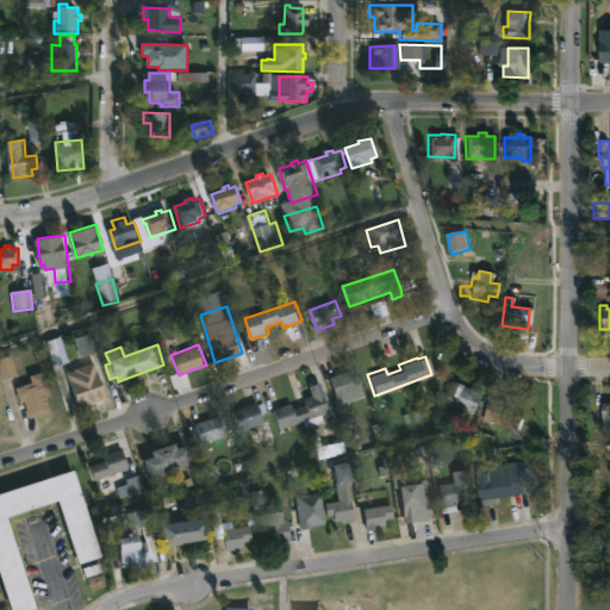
[(0,361),(0,372),(4,381),(18,375),(11,358),(0,361)]
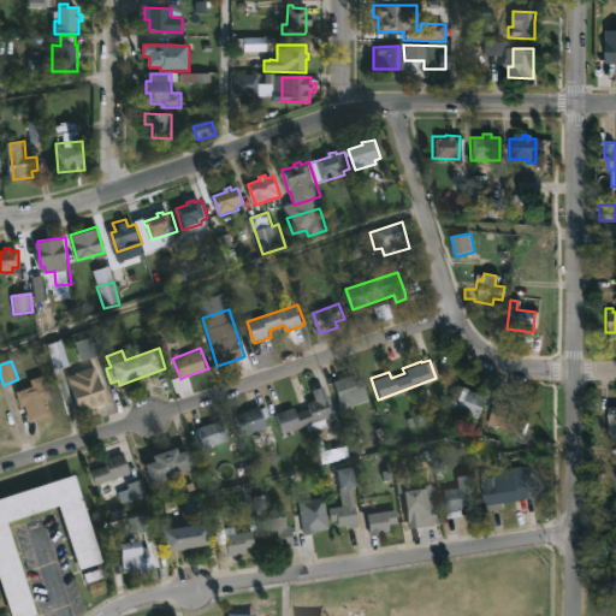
[(95,366),(98,373),(99,373),(108,402),(89,408),(88,404),(78,407),(69,377),(80,373),(78,371),(95,366)]
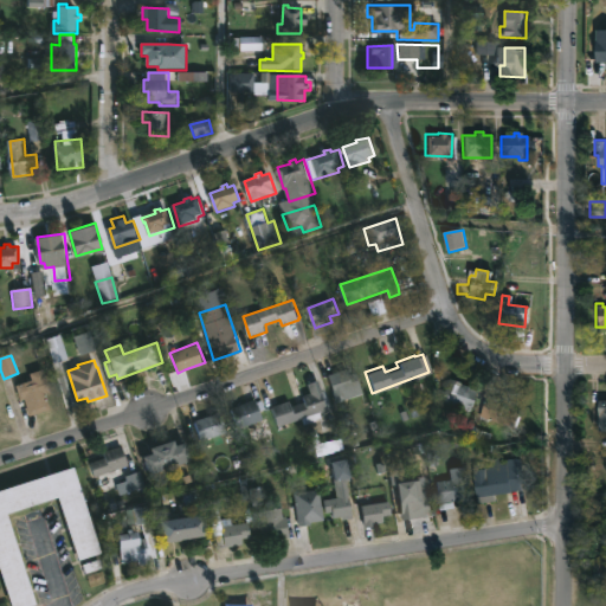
[(46,392),(52,408),(31,414),(25,398),(21,399),(17,384),(33,379),(31,373),(47,367),(55,388),(46,392)]
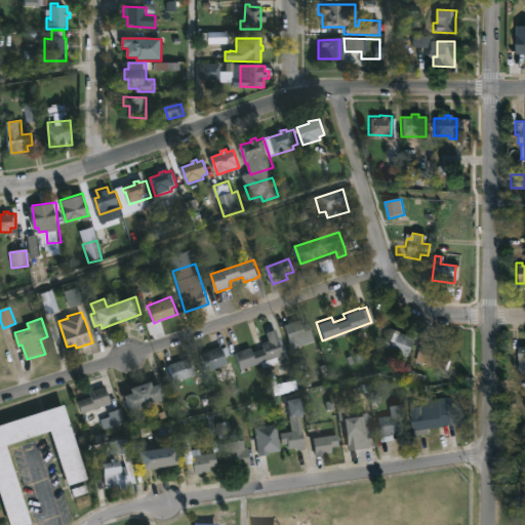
[(299,319),(300,322),(305,321),(312,340),(291,347),(283,325),(299,319)]
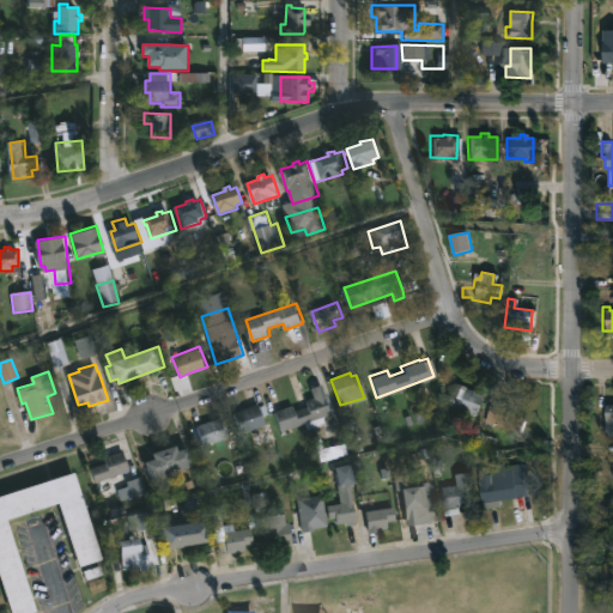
[(479,393),(471,414),(442,404),(450,382),(479,393)]
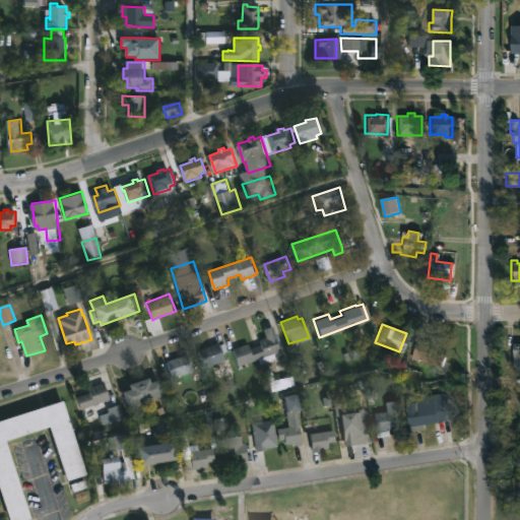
[(278,335),(282,333),(287,348),(283,350),(284,351),(272,355),(273,360),(262,364),(260,360),(241,366),(235,348),(250,343),(252,347),(263,343),(261,338),(268,336),(266,328),(275,325),(278,335)]
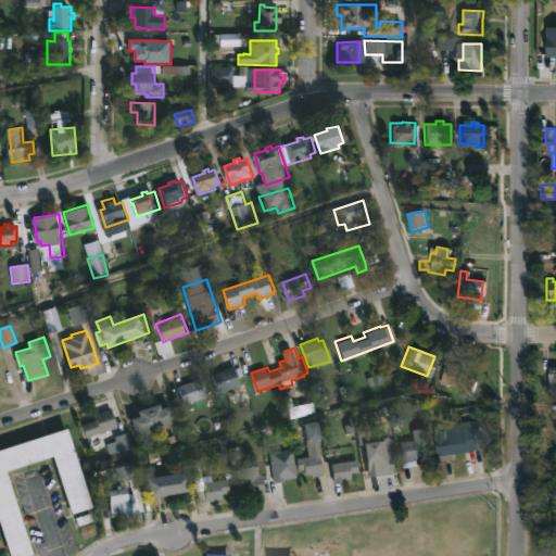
[(475,379),(469,392),(445,382),(445,384),(437,381),(444,361),(462,367),(459,373),(475,379)]
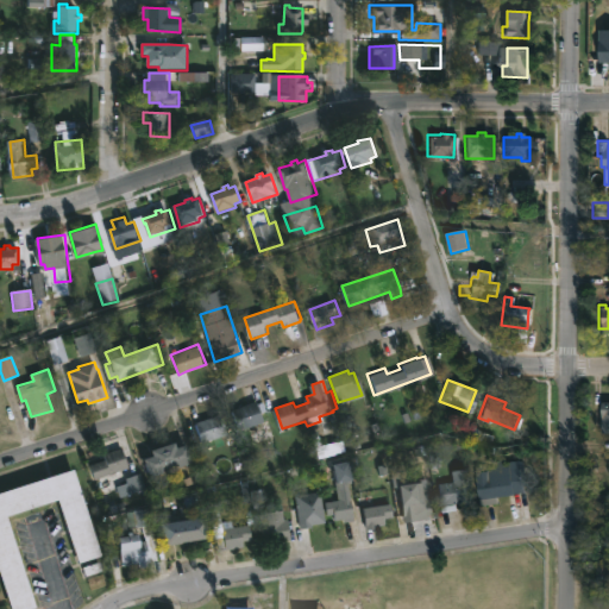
[(608,431),(598,431),(598,424),(586,422),(586,401),(608,400),(608,431)]
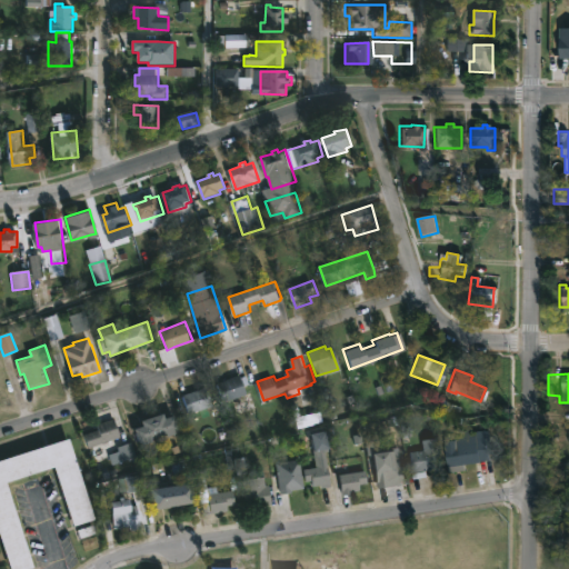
[(246,395),(221,402),(216,383),(239,375),(246,395)]
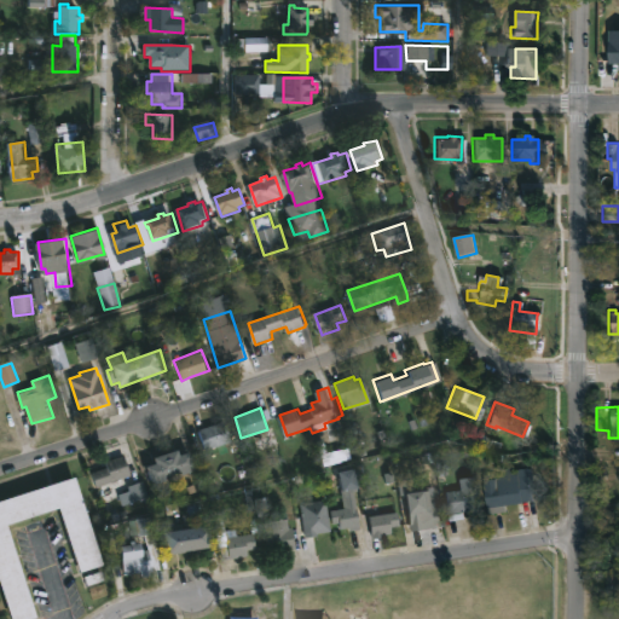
[(232,440),(208,450),(200,429),(225,420),(232,440)]
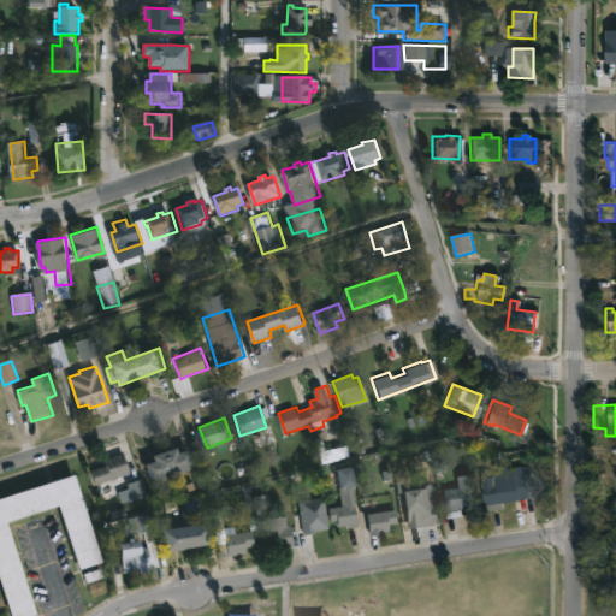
[(181,446),(183,451),(191,449),(197,467),(185,472),(184,468),(169,473),(170,475),(159,479),(158,477),(154,478),(147,457),(181,446)]
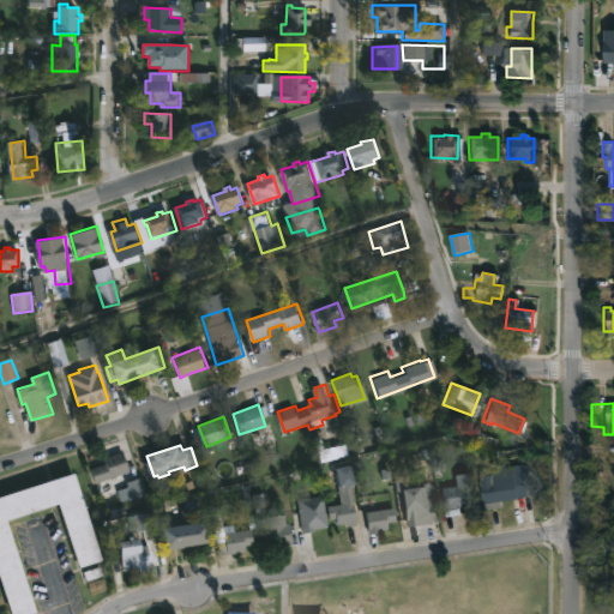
[(121,475),(98,483),(92,469),(109,463),(107,457),(125,451),(132,471),(121,475)]
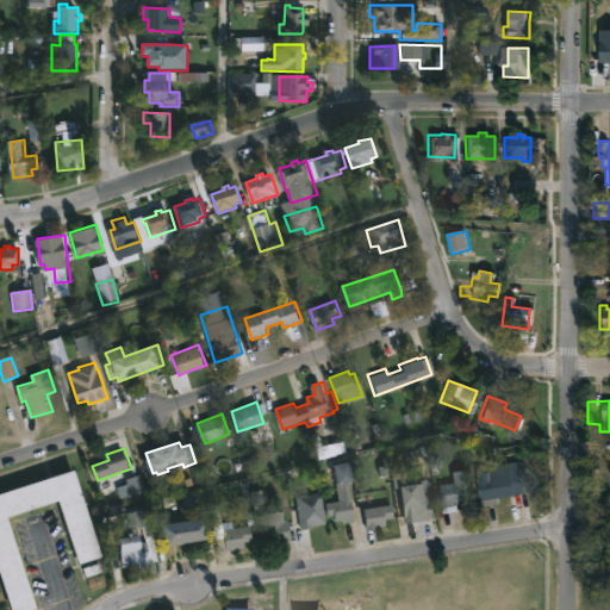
[(496,458),(497,460),(505,458),(505,461),(522,459),(526,484),(522,484),(523,492),(496,496),(497,502),(480,505),(475,466),(492,464),(491,459),(496,458)]
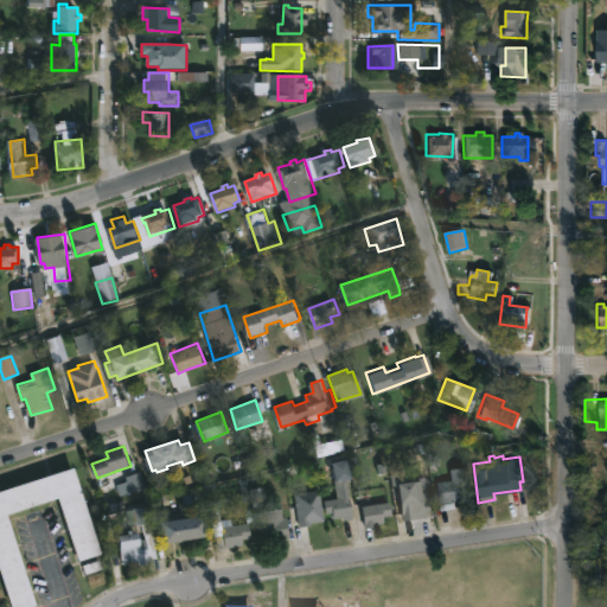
[(331,465),(331,481),(349,480),(347,464),(331,465)]
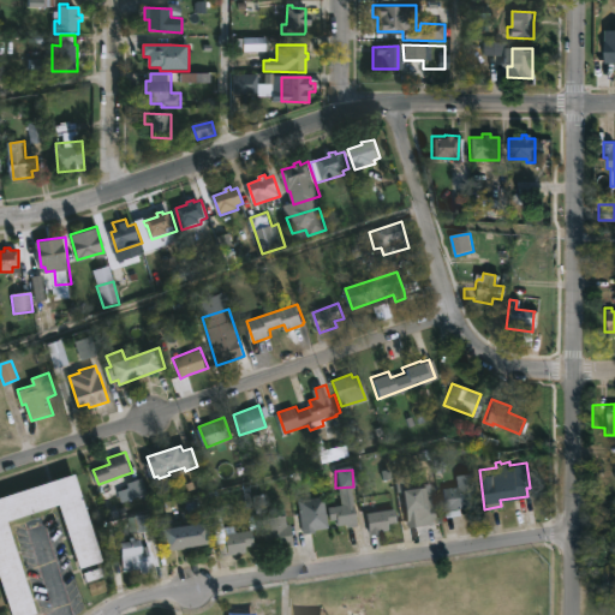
[(0,497),(78,473),(106,560),(83,567),(63,503),(10,520),(40,611),(29,614),(15,614),(0,567),(0,497)]
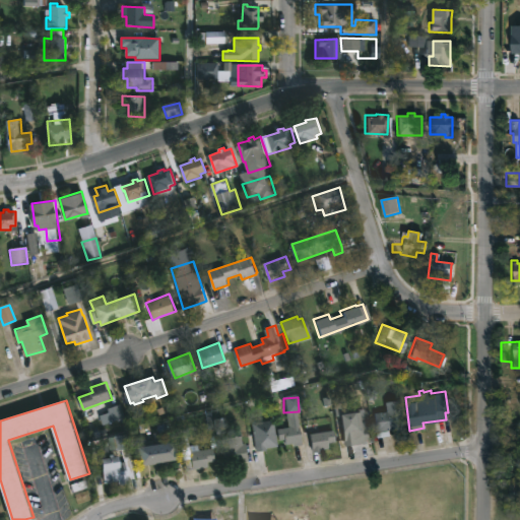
[(383,437),(380,437),(376,412),(388,411),(387,402),(400,400),(402,411),(399,411),(401,429),(392,430),(392,436),(383,437)]
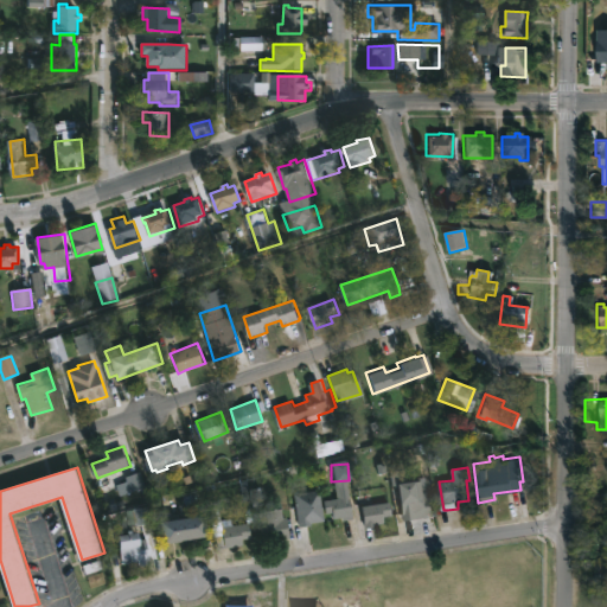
[(430,477),(434,516),(415,518),(414,512),(406,513),(404,498),(409,498),(409,492),(416,491),(415,478),(430,477)]
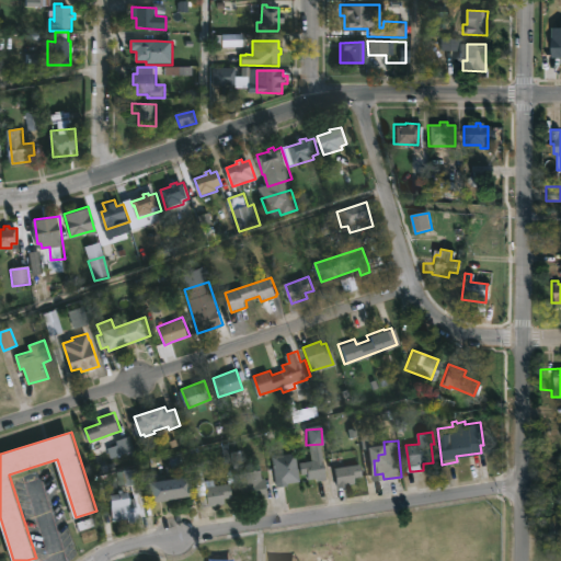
[(285,485),(277,487),(273,456),(298,453),(301,481),(288,483),(288,485),(285,485)]
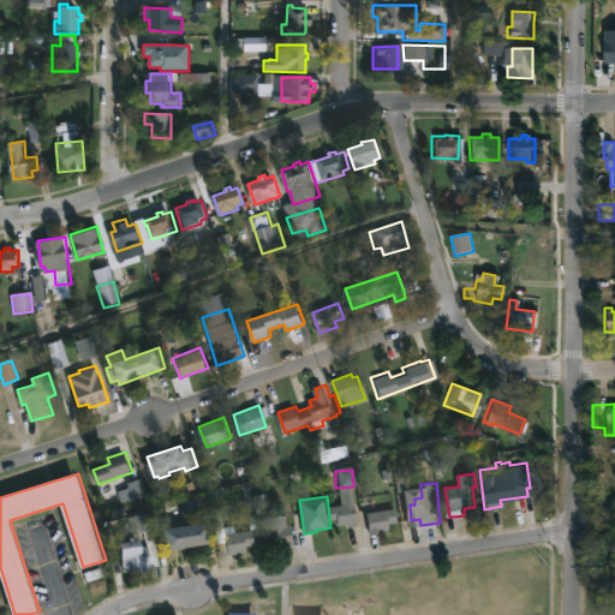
[(358,503),(360,523),(341,525),(340,519),(333,520),(332,507),(358,503)]
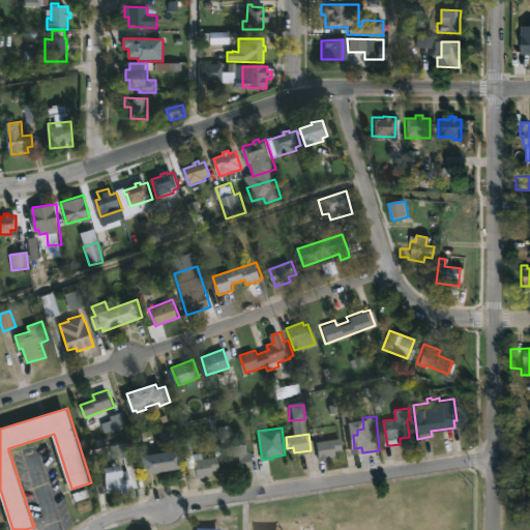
[(326,459),(320,459),(318,440),(341,437),(343,450),(335,451),(335,457),(326,459)]
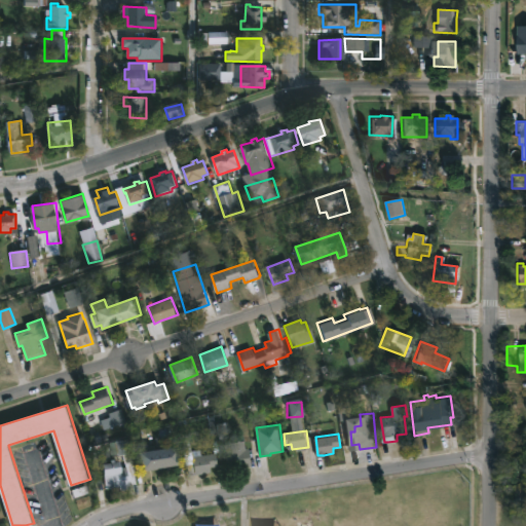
[(245,435),(248,448),(251,448),(254,465),(237,468),(237,463),(228,465),(224,444),(239,441),(238,436),(245,435)]
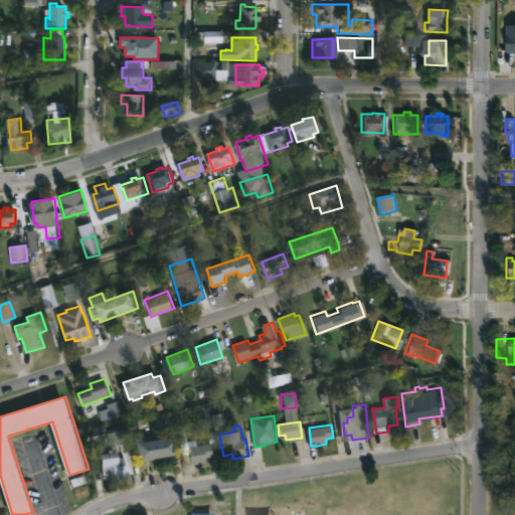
[(188,434),(189,442),(197,441),(198,446),(211,444),(214,456),(206,458),(206,463),(186,466),(179,430),(187,427),(188,434)]
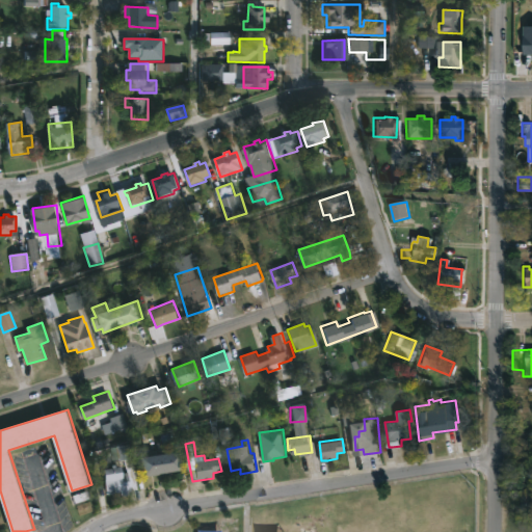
[(132,443),(139,488),(132,489),(133,497),(122,498),(122,493),(108,494),(105,469),(118,467),(117,459),(115,459),(112,447),(132,443)]
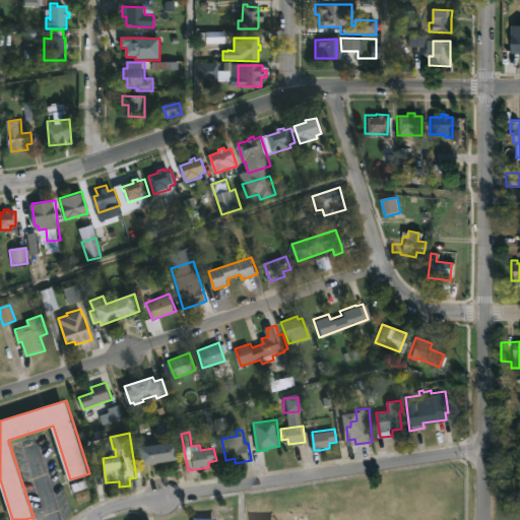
[(148,438),(149,445),(179,440),(182,458),(153,463),(153,464),(141,466),(141,461),(136,462),(134,447),(140,446),(139,440),(148,438)]
